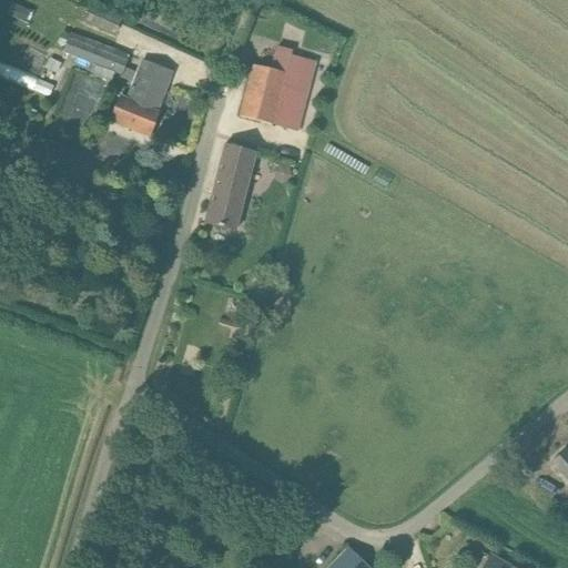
[(89,8),(83,19),(114,34),(120,20),(98,10),(97,12),(89,8)]
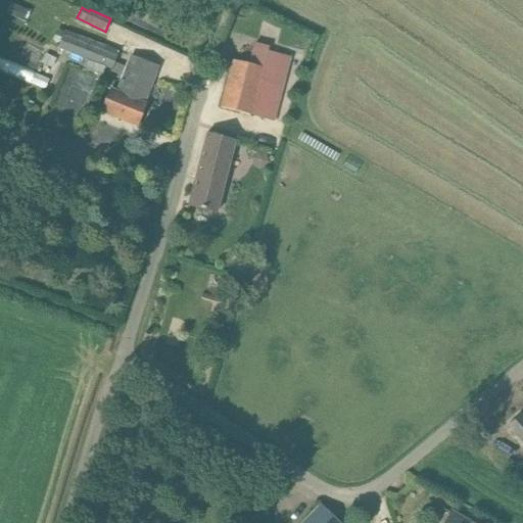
[(129,55),(125,66),(115,63),(119,51),(65,31),(57,49),(110,69),(109,72),(121,77),(115,91),(108,89),(99,111),(138,127),(147,103),(145,103),(158,66),(129,55)]
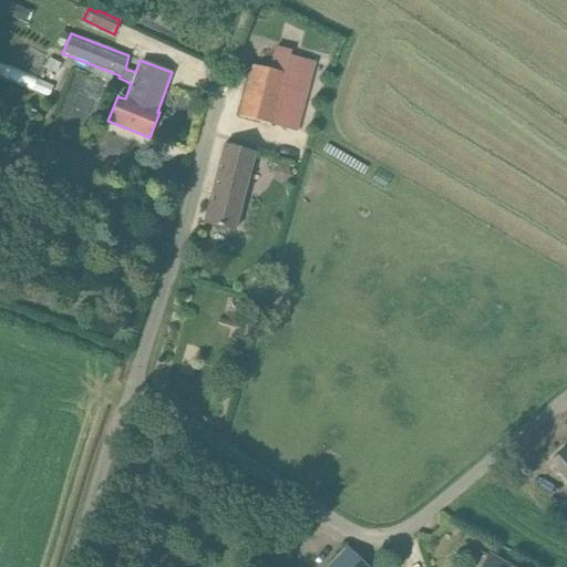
[(297,131),(310,80),(315,61),(290,54),(285,73),(253,65),(239,116),(297,131)]
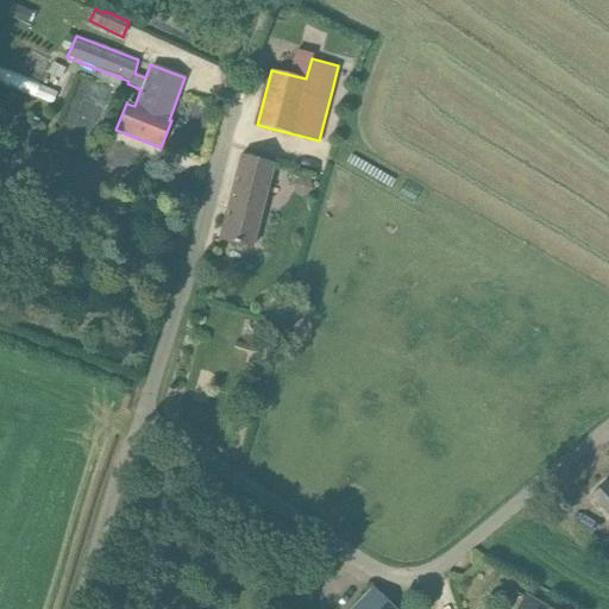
[(0,70),(0,82),(55,106),(61,92),(1,67),(0,70)]
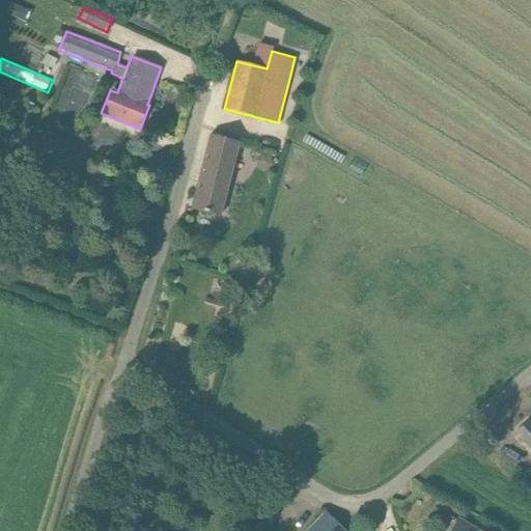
[(240,143),(230,140),(210,136),(199,179),(192,208),(220,216),(227,188),(228,188),(240,143)]
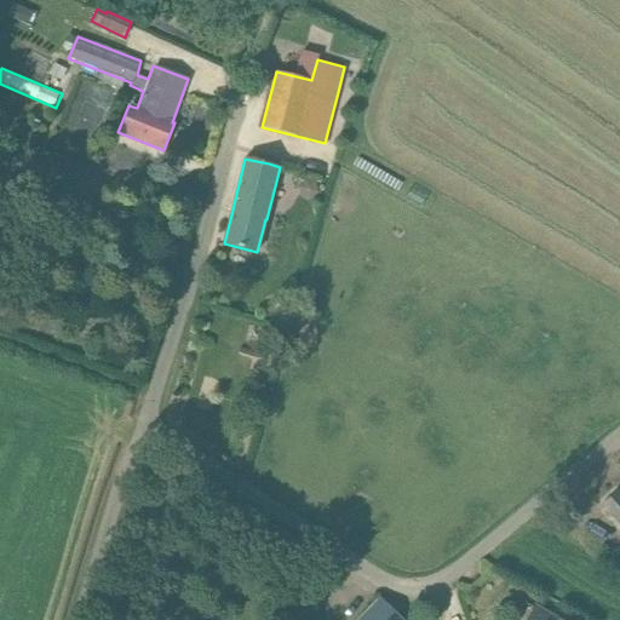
[(619,489),(602,505),(618,523),(619,524),(619,489)]
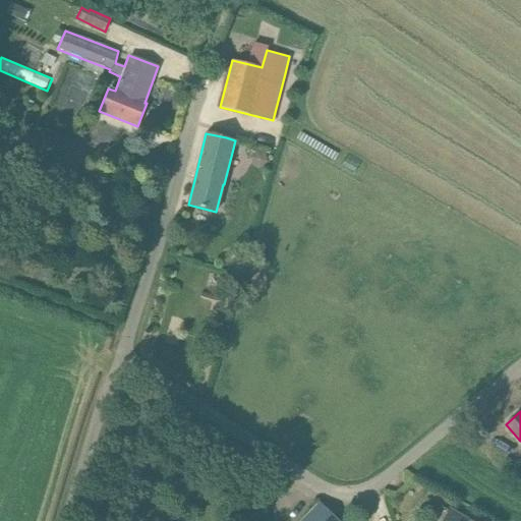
[(302,520),(337,520),(319,504),(302,520)]
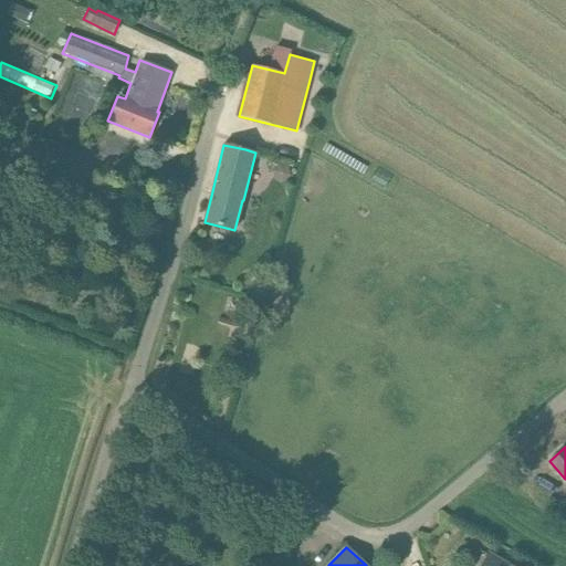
[(509,565),(507,565),(489,555),(481,565),(510,565),(509,565)]
